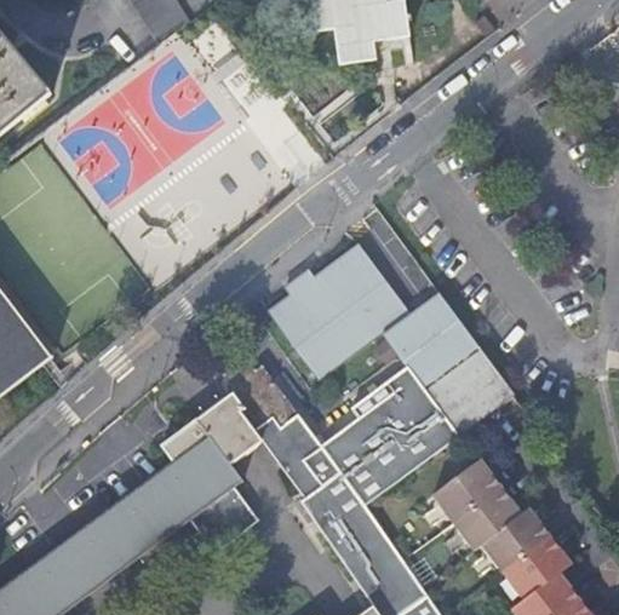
[(136,0),(161,40),(190,18),(179,0),(136,0)]
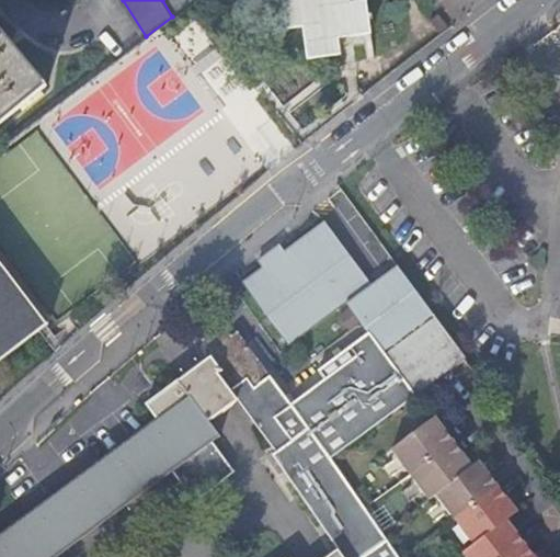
[(162,0),(172,16),(193,0),(162,0)]
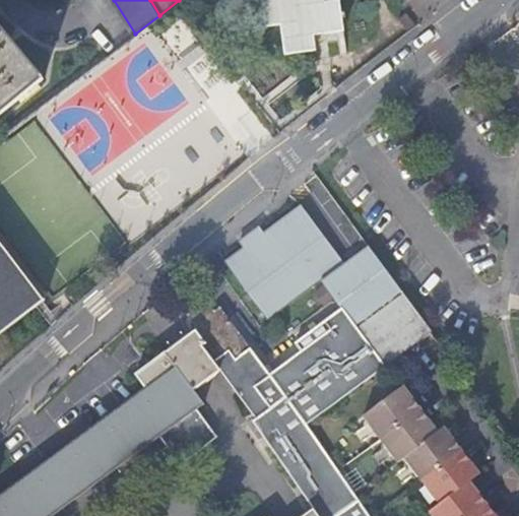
[(312,31),(322,30),(341,27),(340,16),(338,0),(262,0),(263,6),(264,22),(279,20),(282,51),(298,49),(314,47),(313,37),(312,31)]
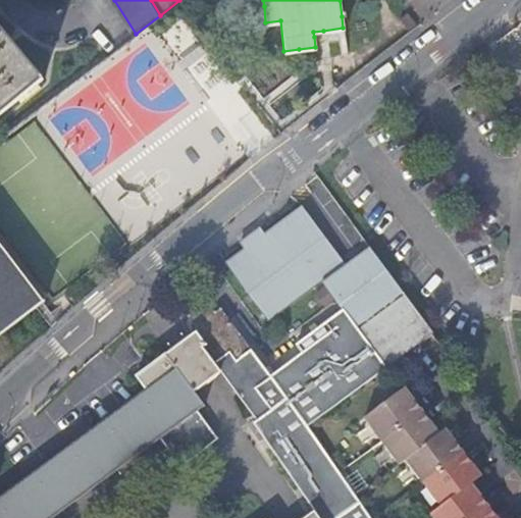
[(0,111),(43,78),(7,34),(10,29),(12,30),(14,26),(0,17),(0,111)]
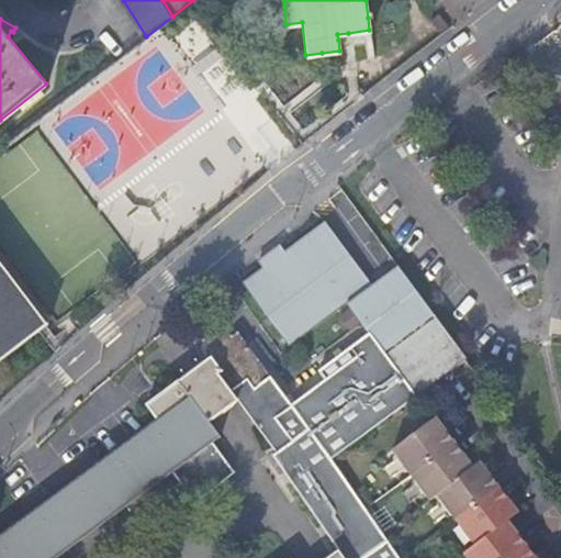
[(288,342),(369,281),(323,221),(283,250),(279,244),(258,259),(262,266),(243,281),(288,342)]
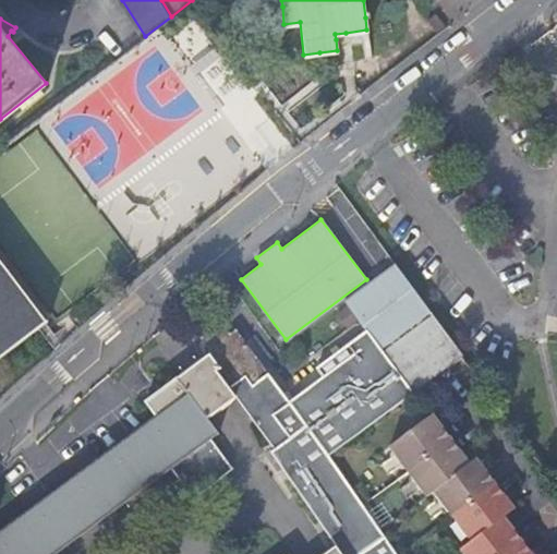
[(0,353),(45,320),(0,257),(0,353)]
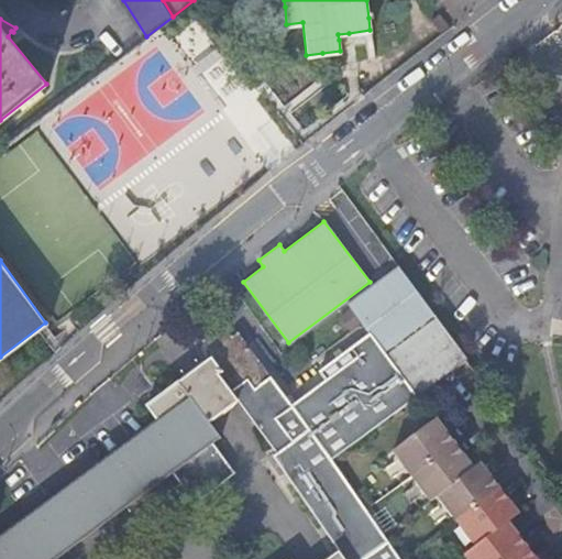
[(417,396),(466,359),(399,265),(348,304),(370,331),(417,396)]
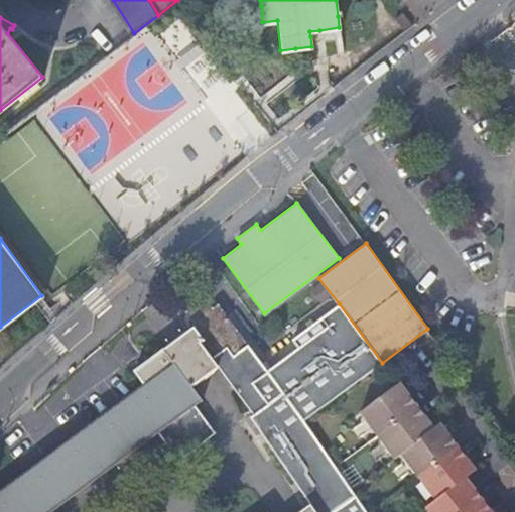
[(253,419),(271,444),(313,506),(304,511),(368,511),(305,419),(382,363),(339,303),(292,339),(298,347),(267,369),(217,303),(213,307),(205,297),(187,309),(185,310),(194,323),(204,335),(199,339),(223,371),(257,416),(253,419)]
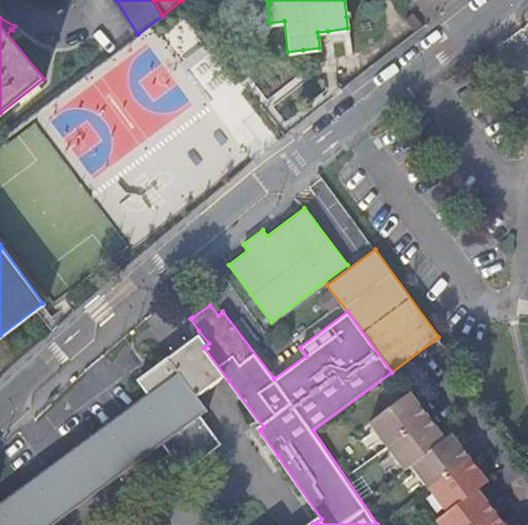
[(209,343),(198,331),(193,334),(195,337),(182,346),(137,378),(148,393),(0,500),(0,524),(53,524),(165,445),(187,475),(225,448),(206,419),(211,414),(200,400),(228,380),(204,347),(209,343)]
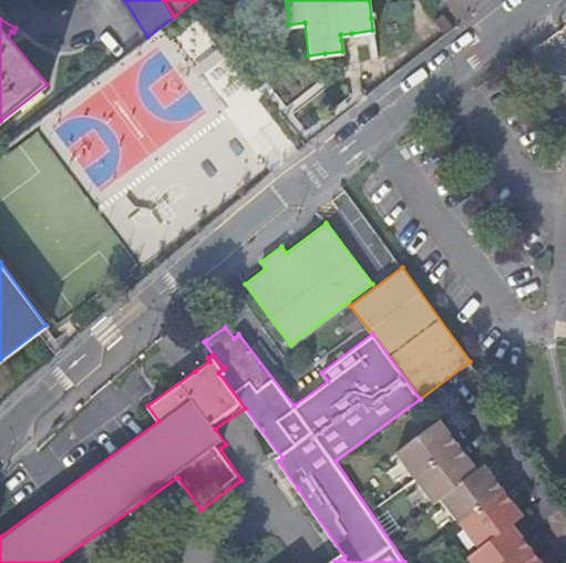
[(561,562),(559,562),(543,562),(538,555),(522,534),(513,523),(524,514),(512,499),(495,477),(485,462),(477,468),(465,452),(450,431),(440,419),(417,437),(397,452),(435,503),(443,498),(480,546),(469,555),(474,562),(561,562)]
